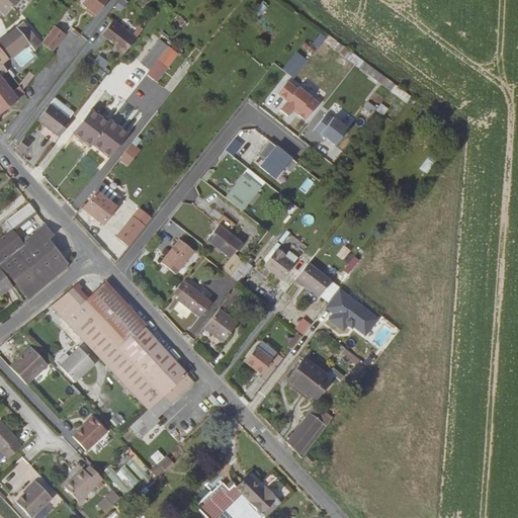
[(7,12),(18,0),(0,0),(0,12),(5,16),(6,15),(7,12)]
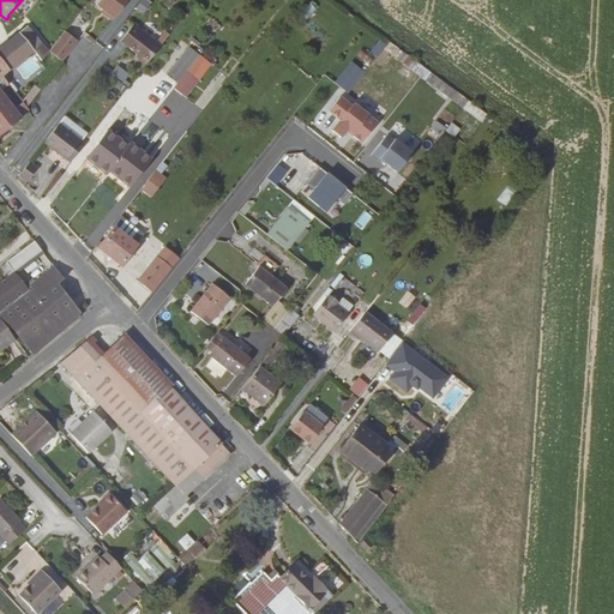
[(104,14),(112,20),(127,0),(98,0),(96,4),(106,12),(104,14)]
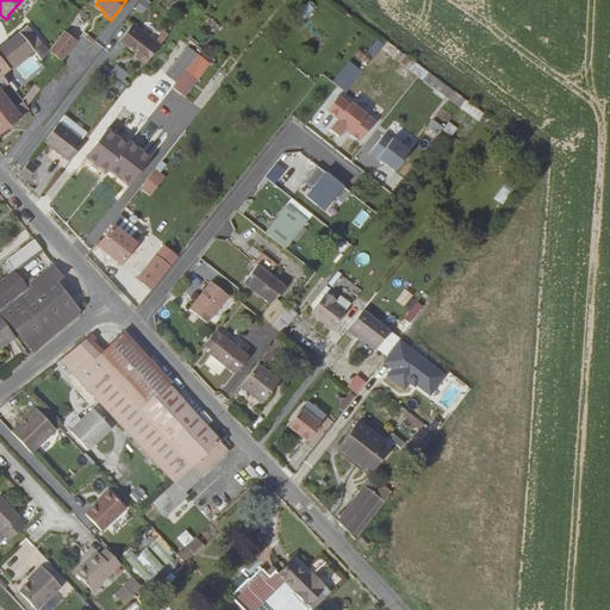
[(144,13),(153,2),(149,0),(142,0),(137,8),(144,13)]
